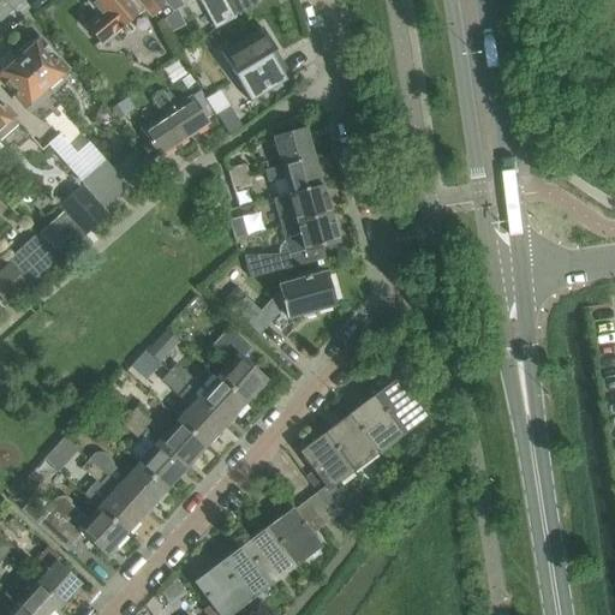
[(93,0),(89,4),(100,17),(85,29),(100,45),(114,33),(114,34),(144,10),(150,17),(165,6),(160,0),(93,0)]
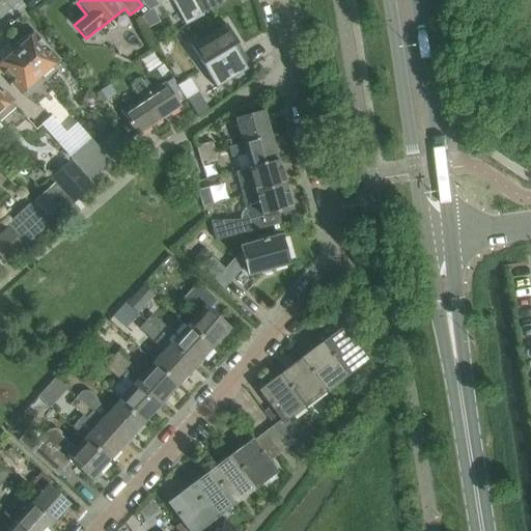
[(157,0),(140,0),(150,11),(160,3),(157,0)]
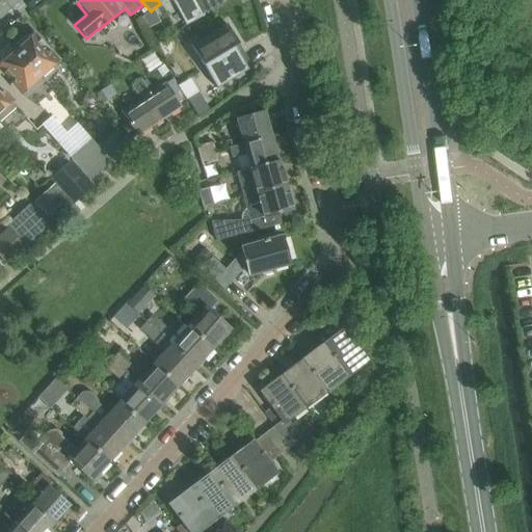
[(201,15),(192,0),(178,0),(189,20),(201,15)]
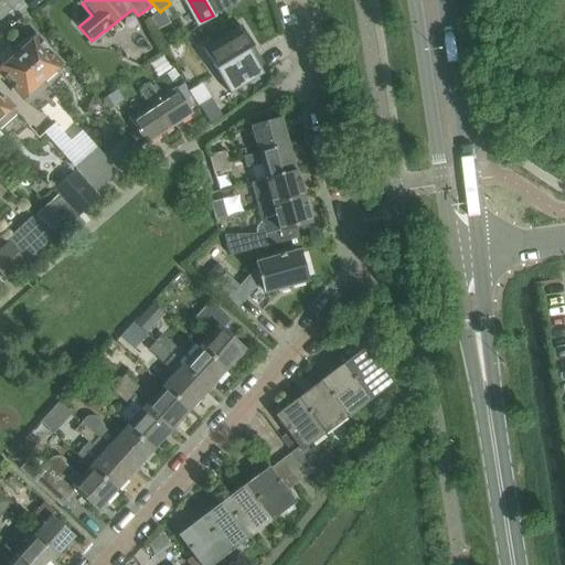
[(204,0),(214,17),(237,3),(235,0),(204,0)]
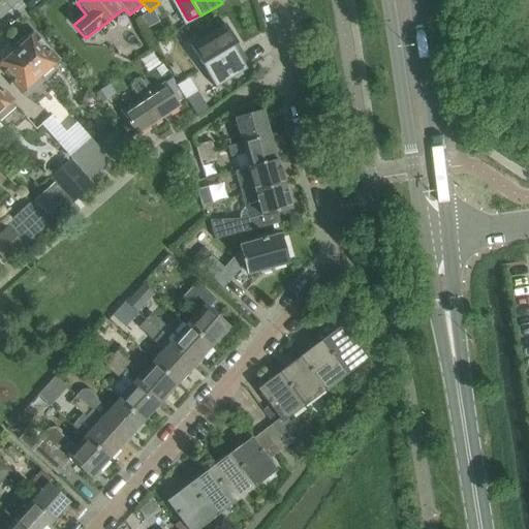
[(154,45),(165,40),(157,24),(146,29),(154,45)]
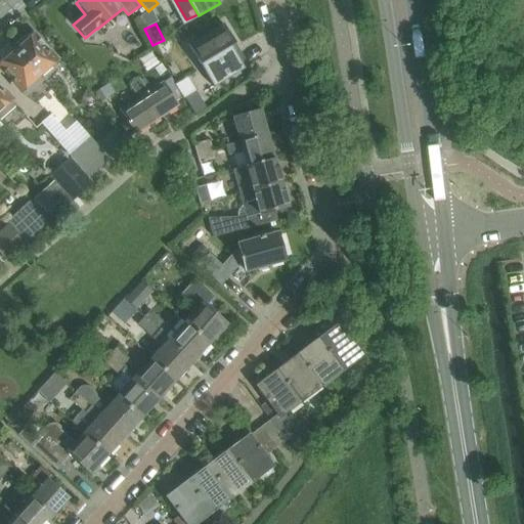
[(245,70),(244,68),(230,47),(235,44),(223,25),(188,46),(214,88),(245,70)]
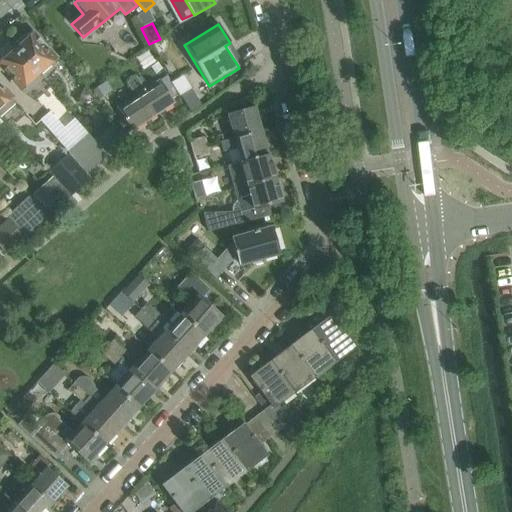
[(14,47),(39,74),(56,59),(33,34),(28,39),(26,37),(14,47)]
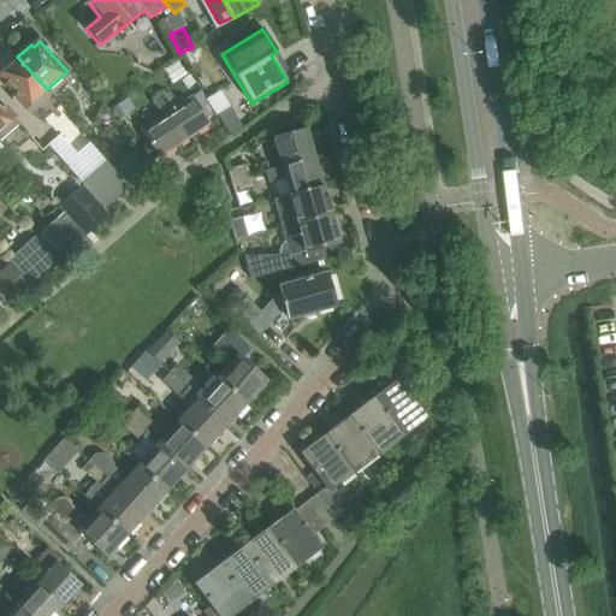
[(46,90),(47,89),(17,57),(3,70),(5,72),(0,76),(0,80),(25,108),(30,114),(52,96),(46,90)]
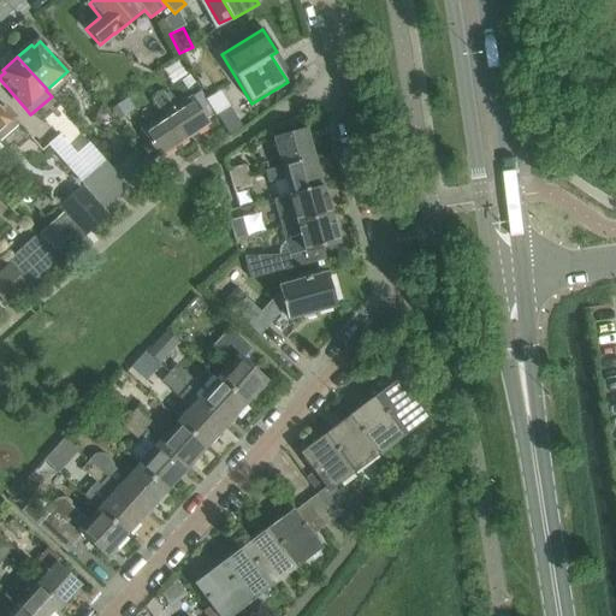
[(225,89),(212,95),(230,134),(243,128),(225,89)]
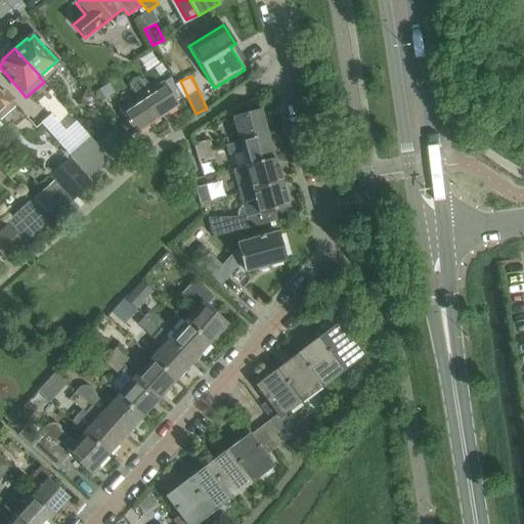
[(121,113),(135,134),(178,105),(164,84),(148,94),(138,81),(130,86),(139,100),(121,113)]
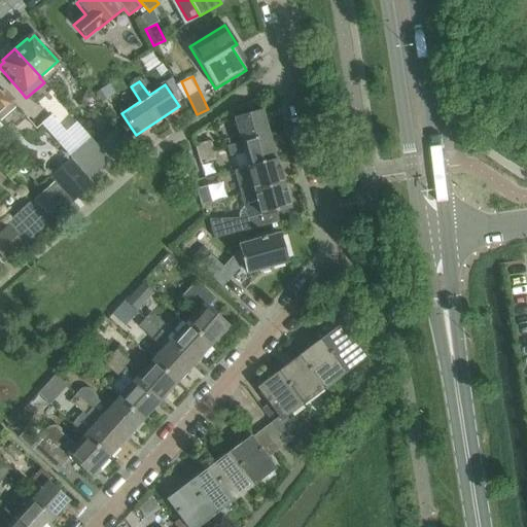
[(0,120),(16,107),(0,89),(0,120)]
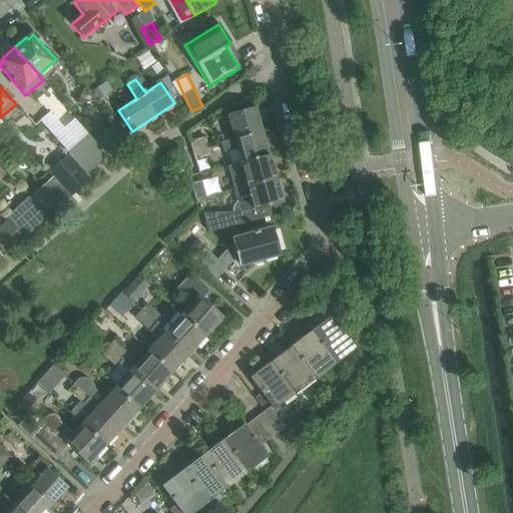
[(221,143),(263,133),(255,108),(228,115),(235,139),(221,143)]
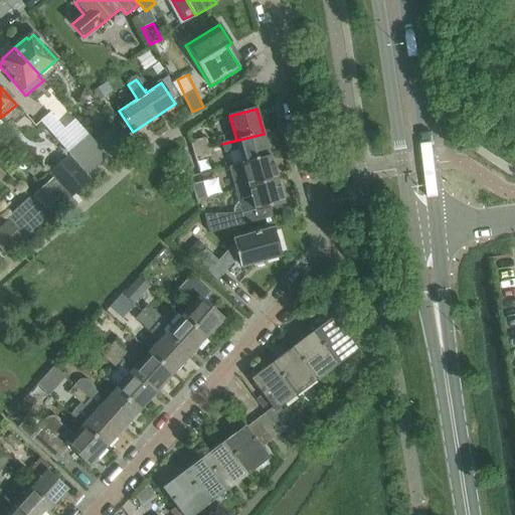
[(51,115),(42,124),(55,139),(56,138),(90,175),(92,173),(108,159),(74,120),(63,129),(51,115)]
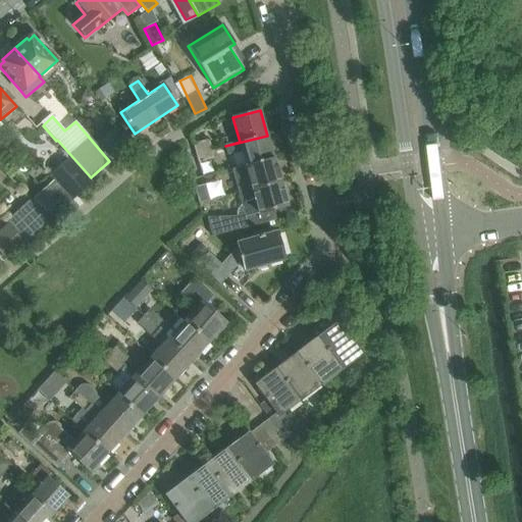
[(126,131),(104,151),(115,163),(137,143),(126,131)]
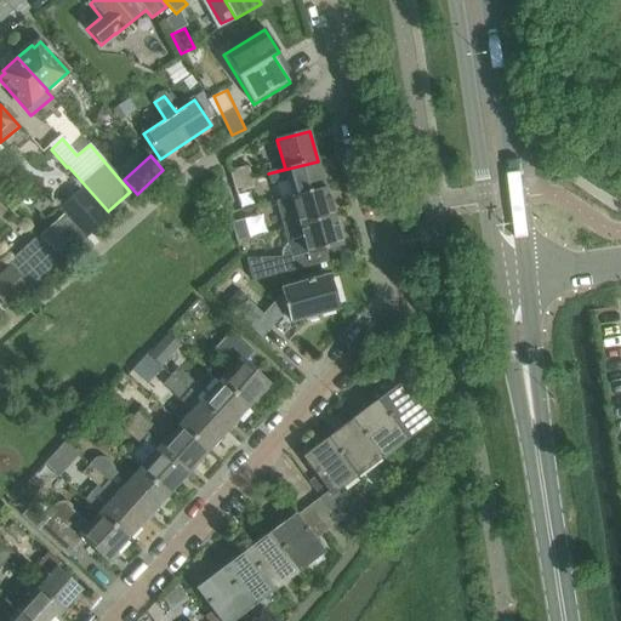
[(289,181),(294,198),(325,189),(318,161),(268,174),(272,186),(289,181)]
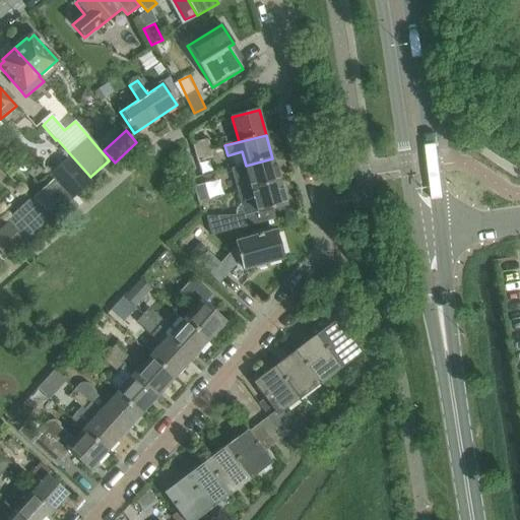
[(195,153),(210,149),(208,140),(193,144),(195,153)]
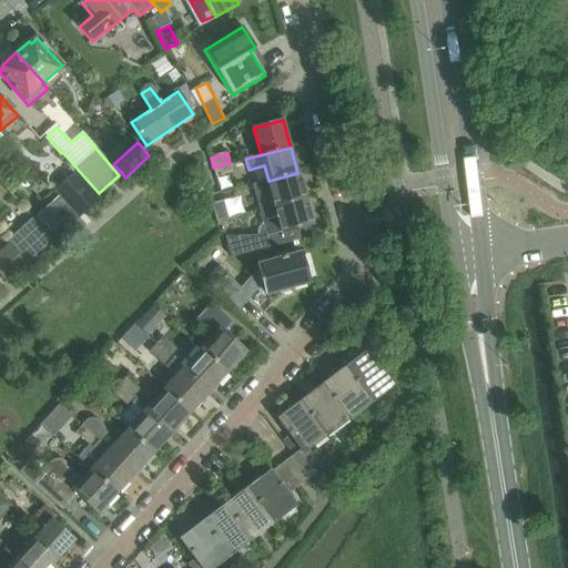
[(232,174),(230,163),(213,168),(216,178),(232,174)]
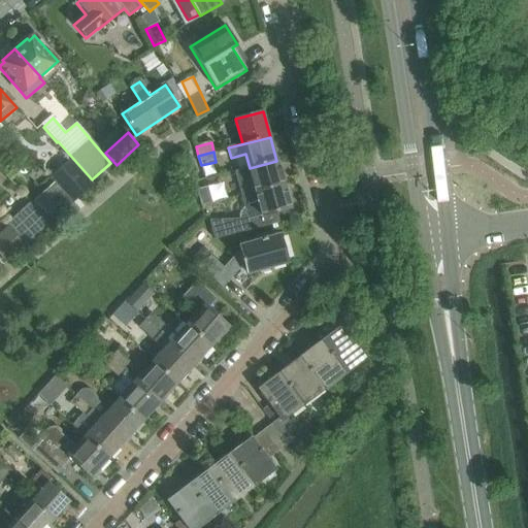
[(283,185),(276,161),(250,168),(234,172),(241,196),(283,185)]
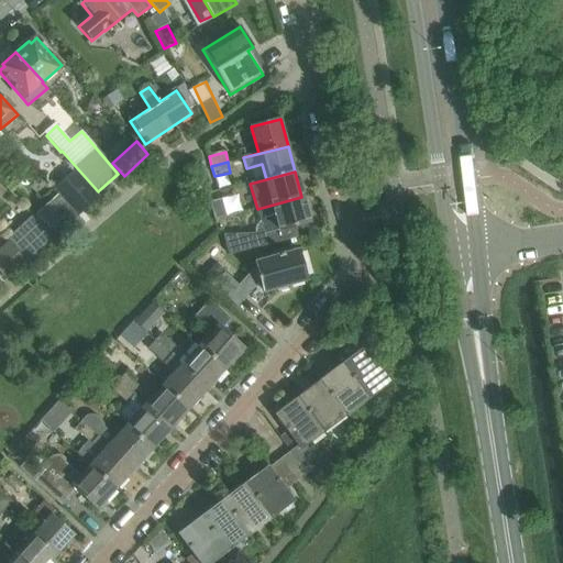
[(32,218),(52,241),(53,240),(53,241),(77,219),(56,196),(32,218)]
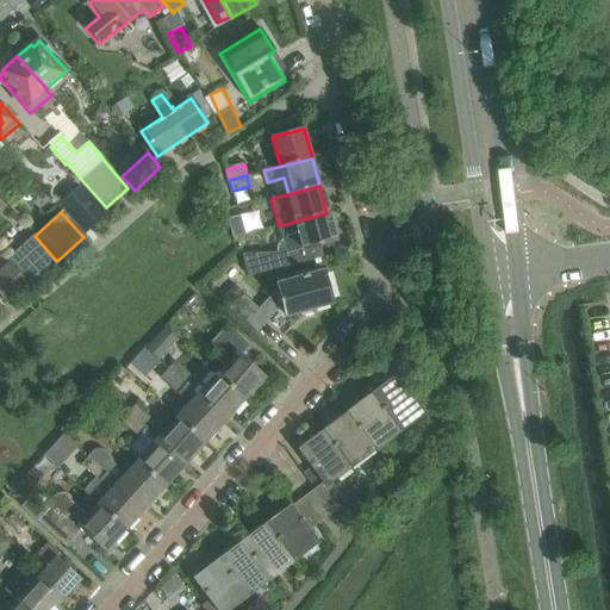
[(327,213),(279,226),(286,254),(303,250),(335,242),(327,213)]
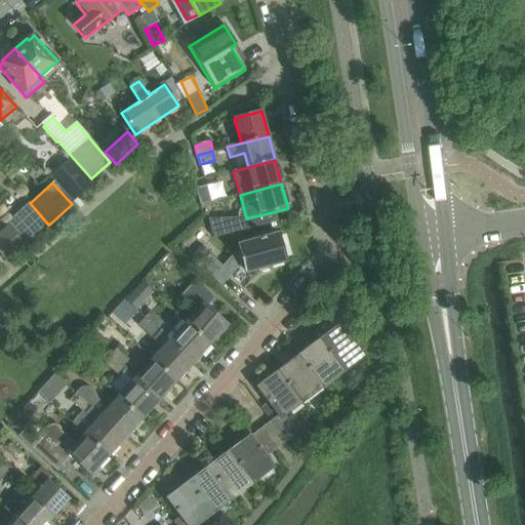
[(201,193),(200,194),(203,204),(210,202),(226,198),(224,190),(223,187),(207,192),(201,193)]
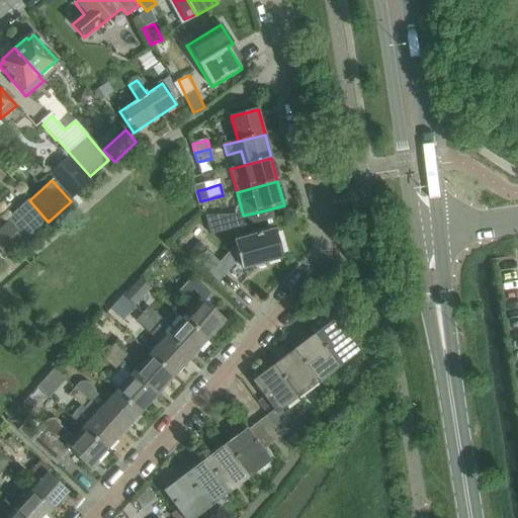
[(207,199),(200,201),(203,211),(213,208),(226,205),(223,195),(207,199)]
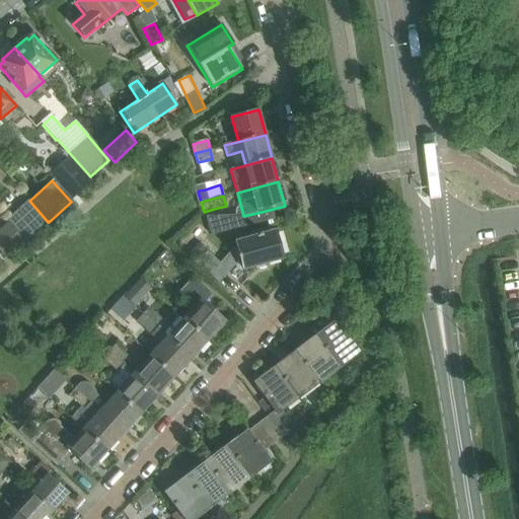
[(48,222),(29,201),(6,221),(8,223),(24,241),(25,242),(48,222)]
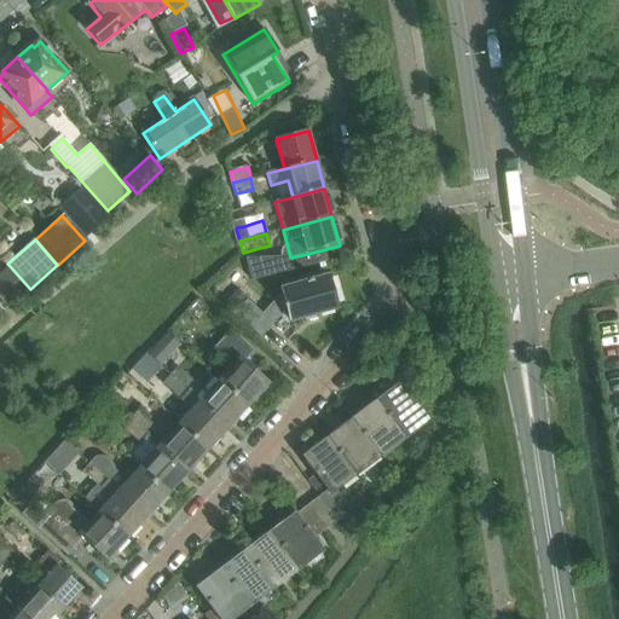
[(283,261),(247,259),(253,282),(285,273),(283,261)]
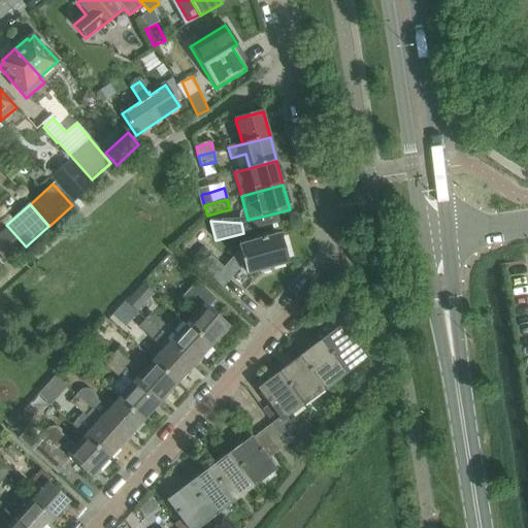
[(8,227),(0,234),(0,256),(6,263),(26,246),(25,245),(8,227)]
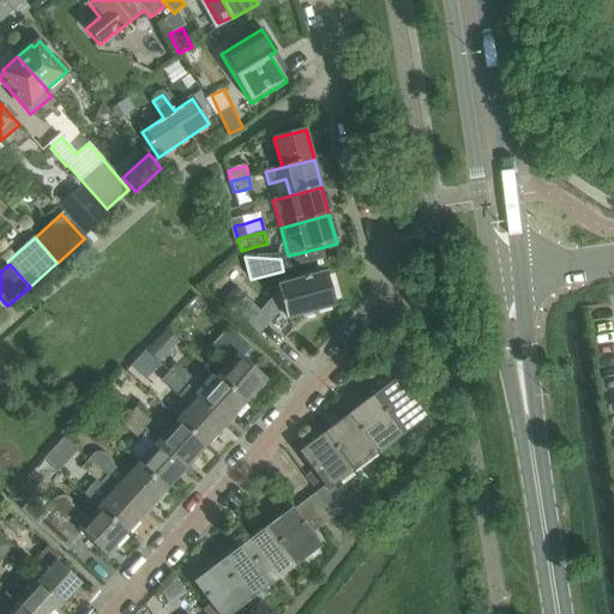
[(245,299),(233,311),(260,335),(281,311),(286,309),(288,319),(305,314),(306,318),(317,315),(315,311),(335,306),(325,274),(280,286),(281,292),(260,312),(245,299)]
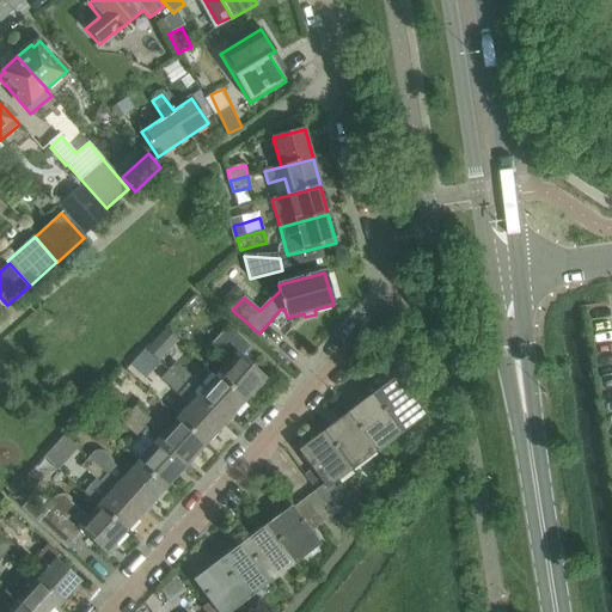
[(133,362),(147,375),(182,340),(167,326),(133,362)]
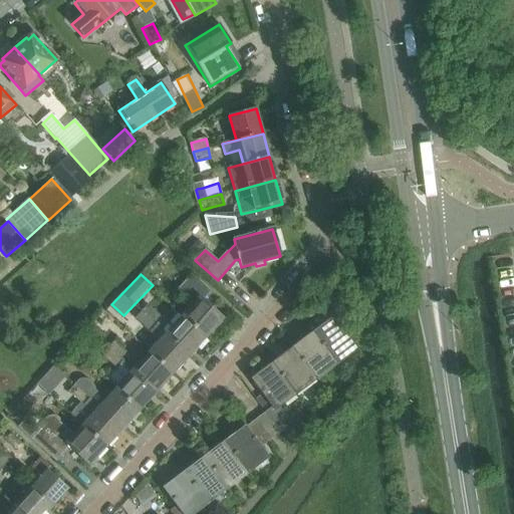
[(194,305),(183,316),(206,337),(223,318),(202,300),(210,292),(192,275),(178,291),(194,305)]
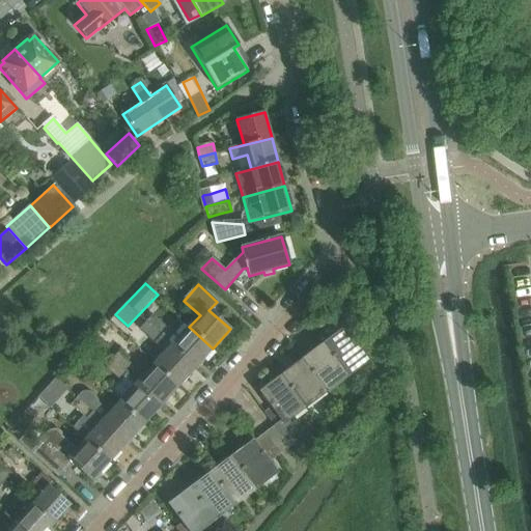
[(196,367),(213,348),(189,327),(179,337),(170,329),(169,330),(154,316),(147,323),(196,367)]
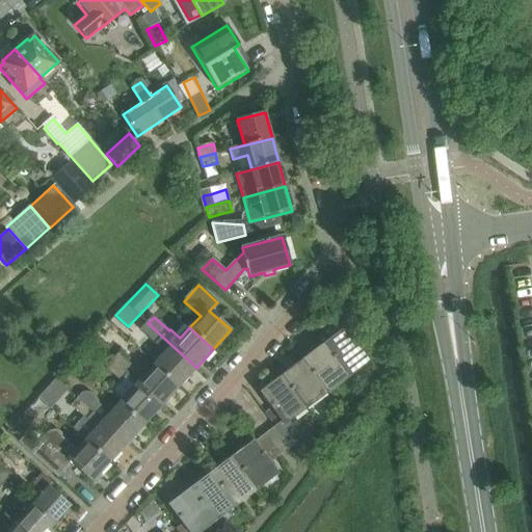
[(179,387),(196,368),(148,323),(141,330),(165,354),(155,366),(179,387)]
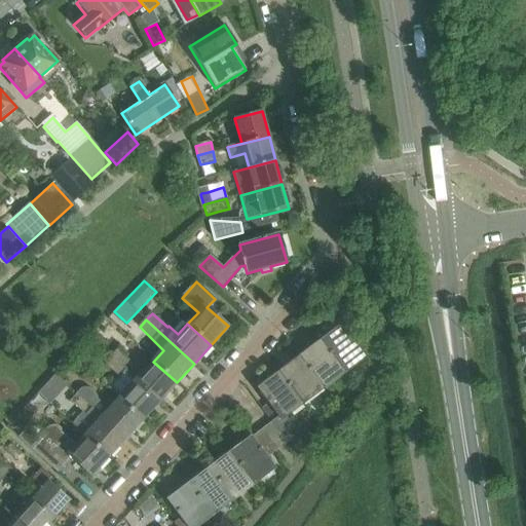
[(317,341),(342,374),(365,357),(340,324),(317,341)]
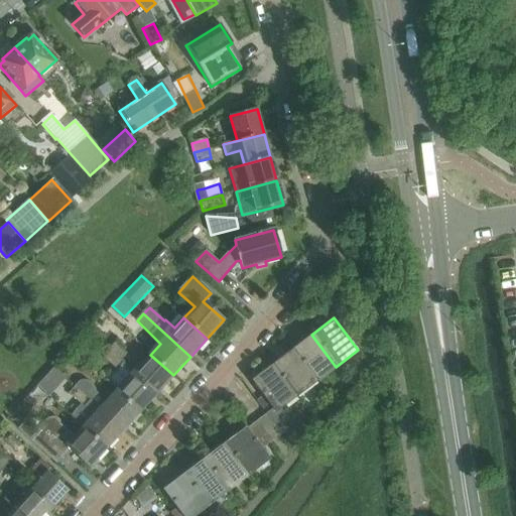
[(315,382),(336,367),(311,335),(292,350),(315,382)]
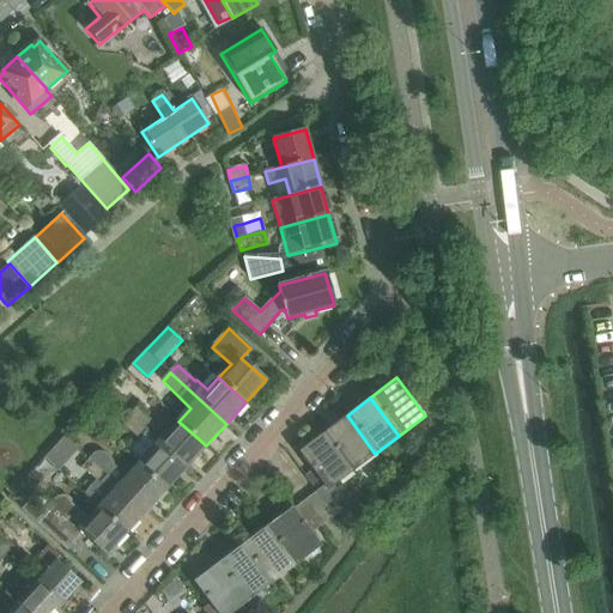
[(131,416),(149,431),(155,424),(137,408),(131,416)]
